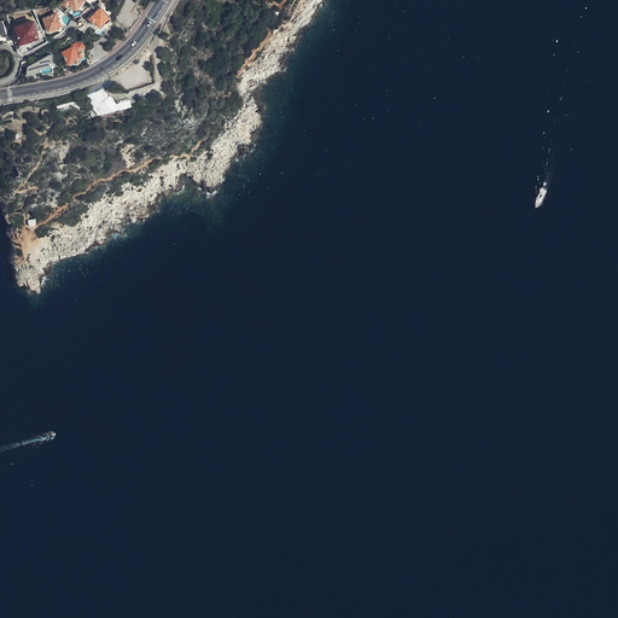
[(110,17),(97,4),(92,9),(95,12),(89,17),(95,24),(97,23),(100,27),(110,17)]
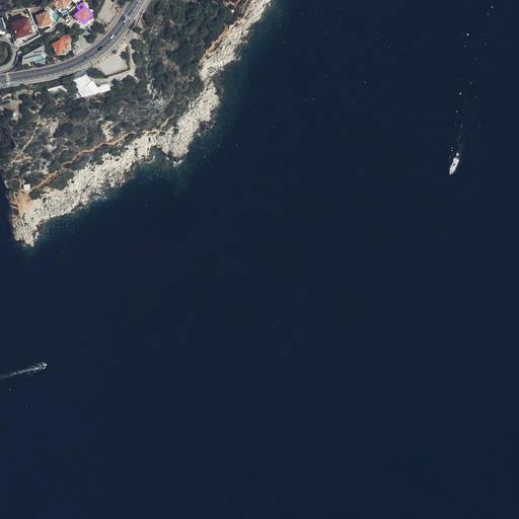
[(109,24),(116,16),(116,14),(118,11),(117,10),(115,9),(113,13),(110,12),(107,18),(109,24)]
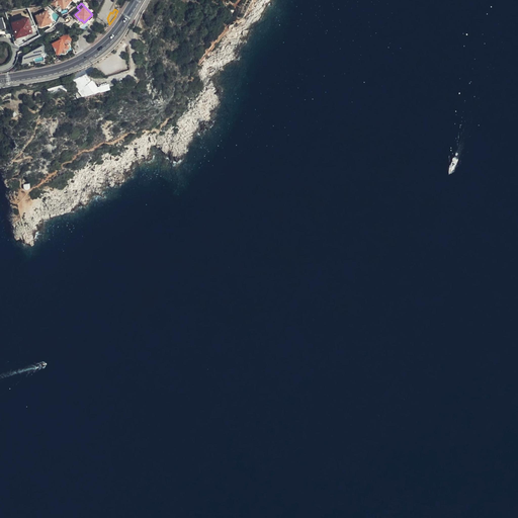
[(52,22),(47,11),(36,16),(37,19),(38,21),(40,26),(47,24),(51,22),(52,22)]
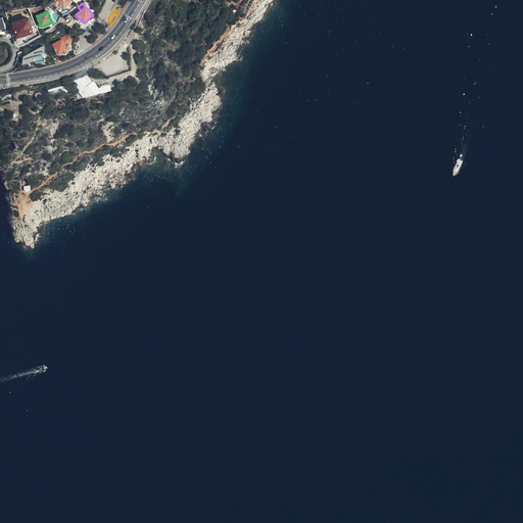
[(12,22),(17,36),(28,33),(33,31),(29,17),(12,22)]
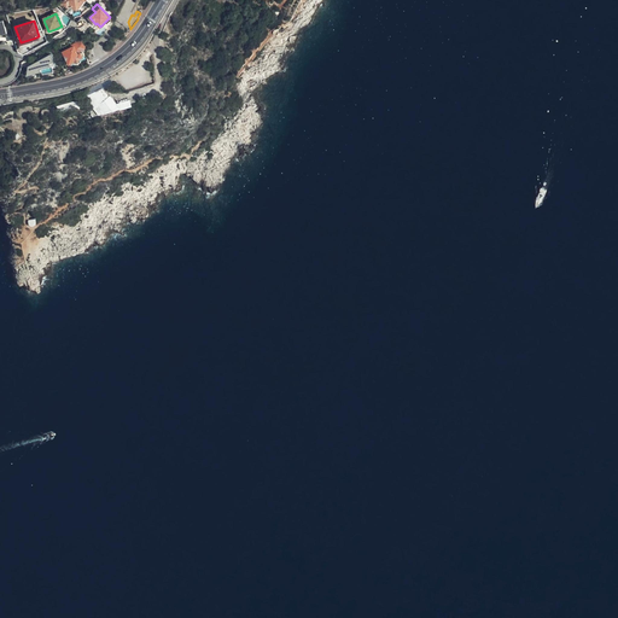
[(0,42),(13,44),(10,34),(0,34),(0,42)]
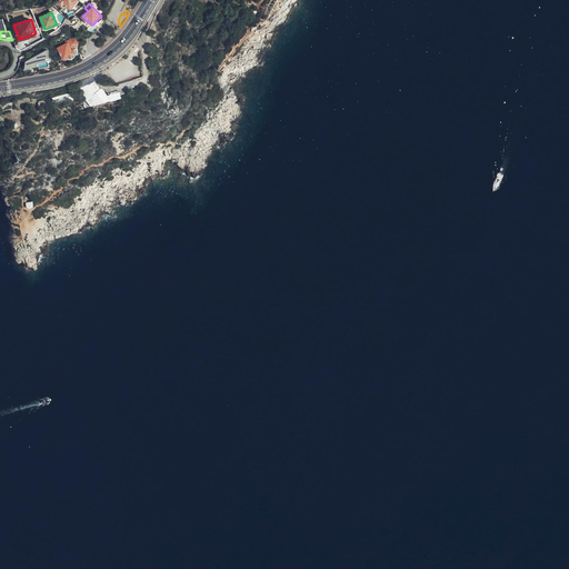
[(250,32),(246,37),(247,39),(247,40),(247,41),(248,41),(248,42),(249,42),(252,41),(257,38),(250,32)]
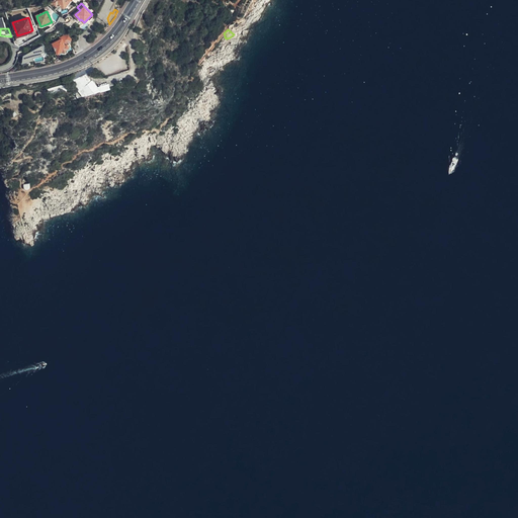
[(52,41),(55,48),(56,50),(54,51),(56,54),(59,53),(61,54),(63,53),(64,55),(66,54),(67,53),(69,52),(68,51),(72,49),(71,47),(72,46),(70,41),(71,41),(70,40),(71,39),(68,33),(52,41)]
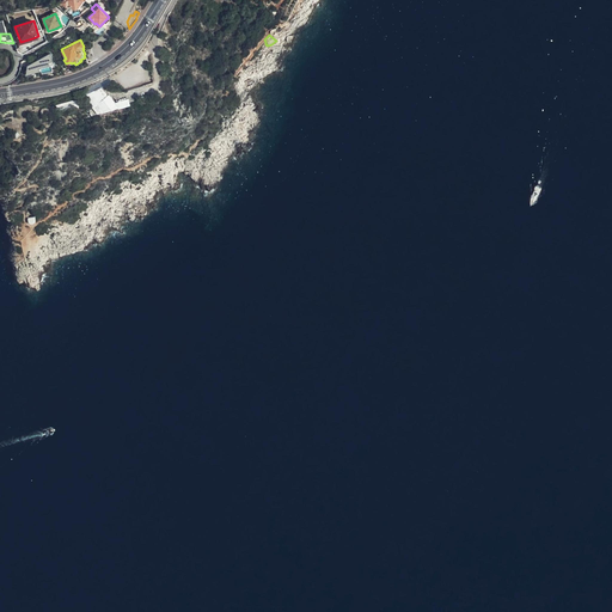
[(37,60),(31,63),(28,65),(28,69),(51,63),(49,53),(37,60)]
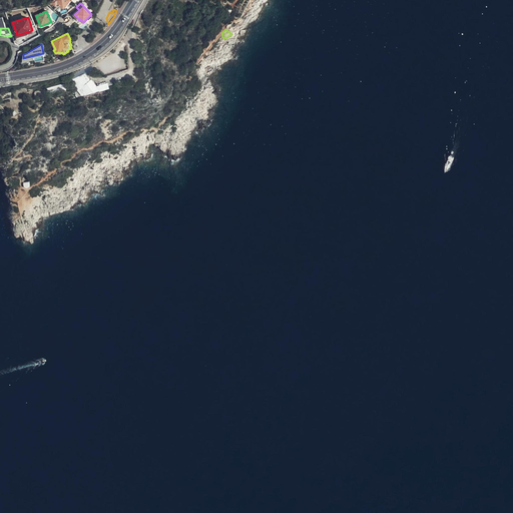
[(81,77),(87,85),(94,80),(90,75),(91,74),(90,73),(81,77)]
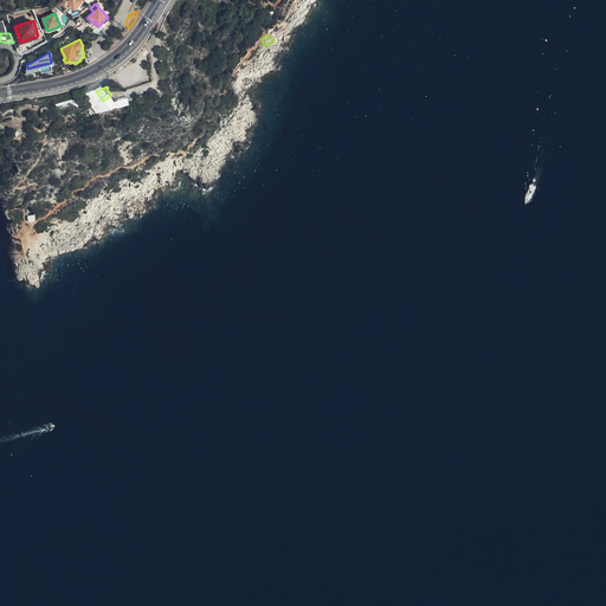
[(111,95),(103,101),(101,102),(108,110),(120,105),(111,95)]
